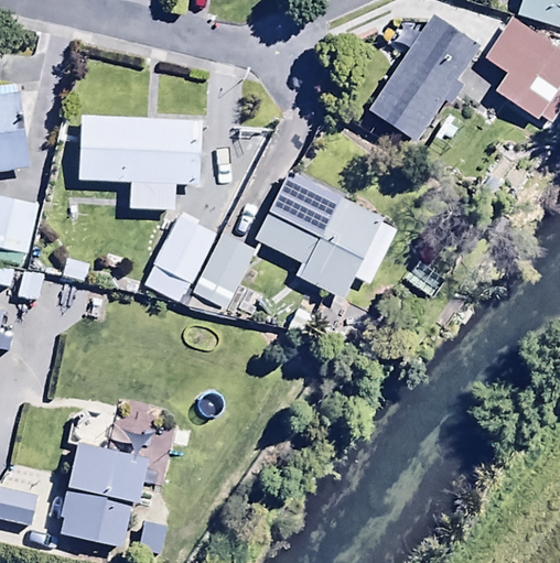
[(519,0),(516,14),(559,26),(559,0),(519,0)]
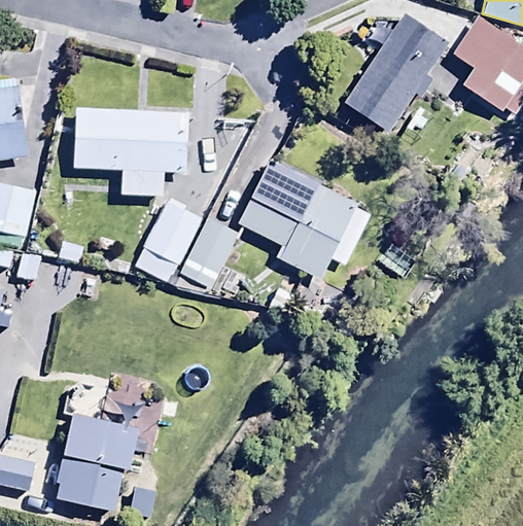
[(448,40),(406,11),(344,101),(387,131),(415,91),(421,96),(432,78),(425,73),(448,40)]
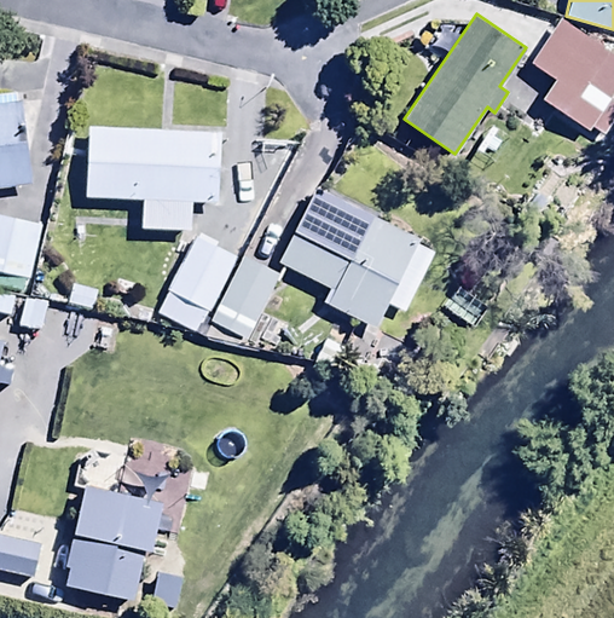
[(613,48),(559,15),(532,65),(554,79),(542,99),(591,128),(594,123),(606,132),(613,119),(613,97),(612,96),(613,93),(613,48)]
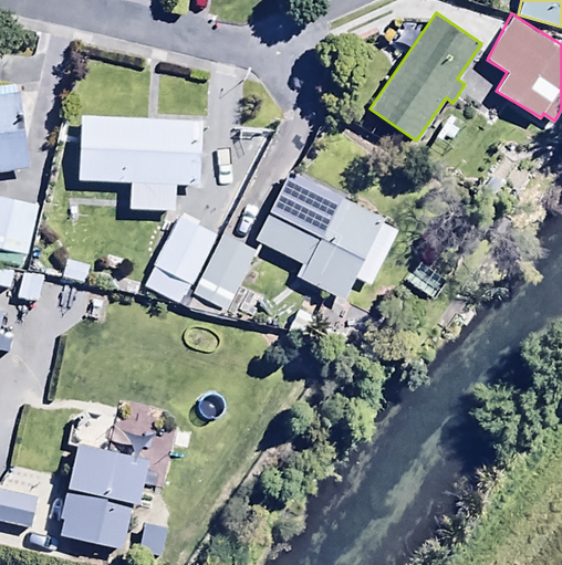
[(0,173),(27,169),(16,81),(0,82),(0,173)]
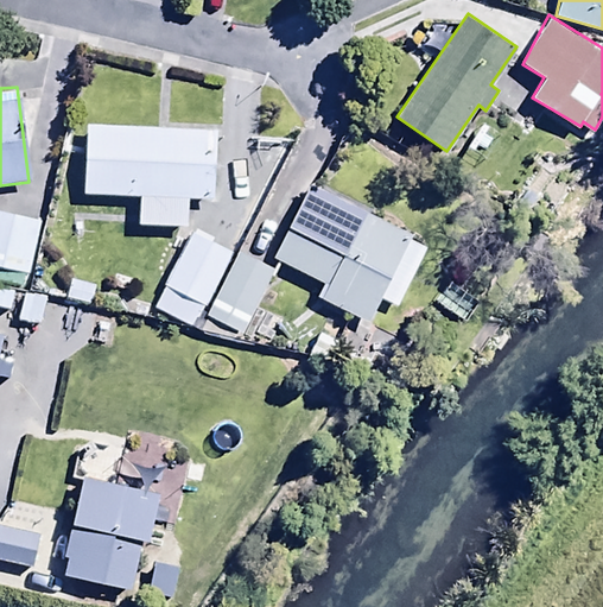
[(219,128),(91,122),(86,195),(141,197),(140,223),(190,226),(191,197),(215,198),(219,128)]
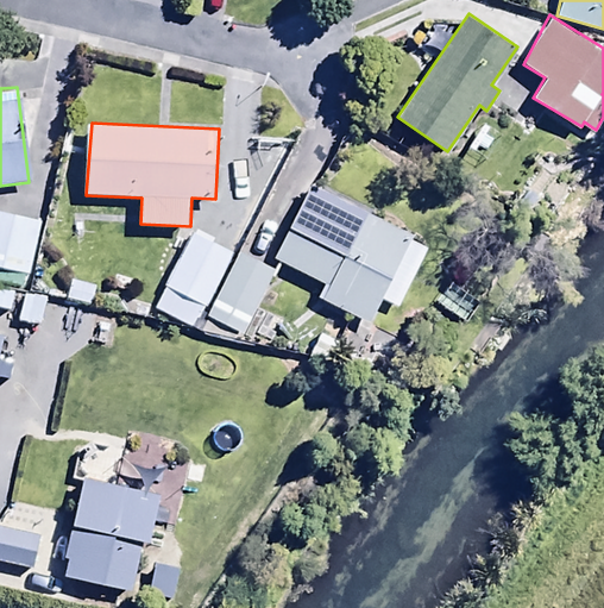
[(354,229),(303,200),(274,254),(327,284),(320,299),(367,325),(381,302),(392,309),(428,246),(364,211),(354,229)]
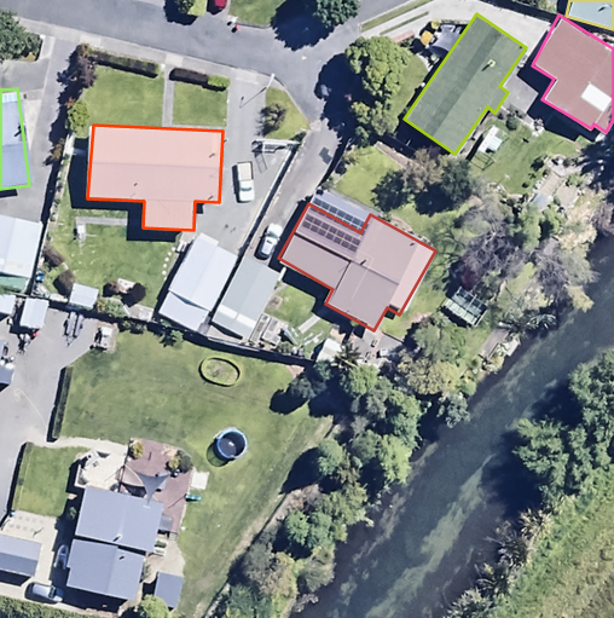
[(44,224),(0,214),(0,288),(30,294),(44,224)]
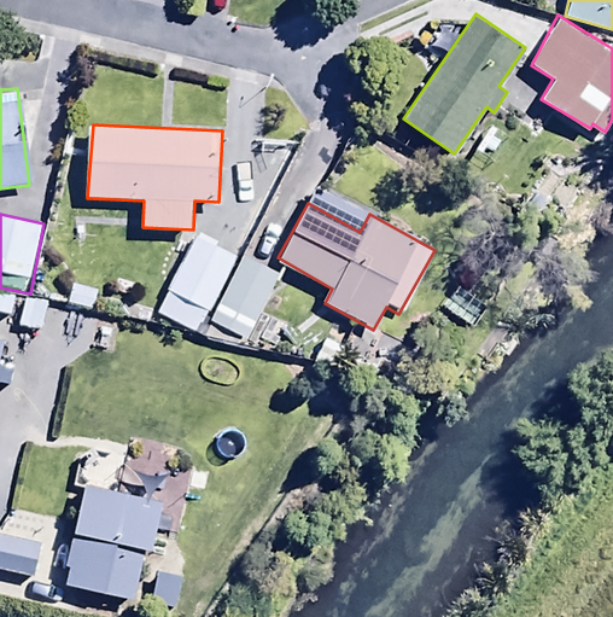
[(239,255),(197,233),(157,312),(199,333),(239,255)]
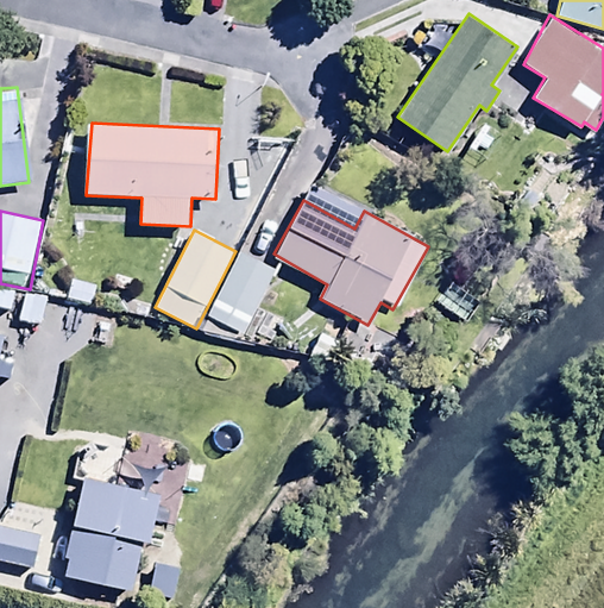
[(278,267),(239,249),(208,317),(247,334),(278,267)]
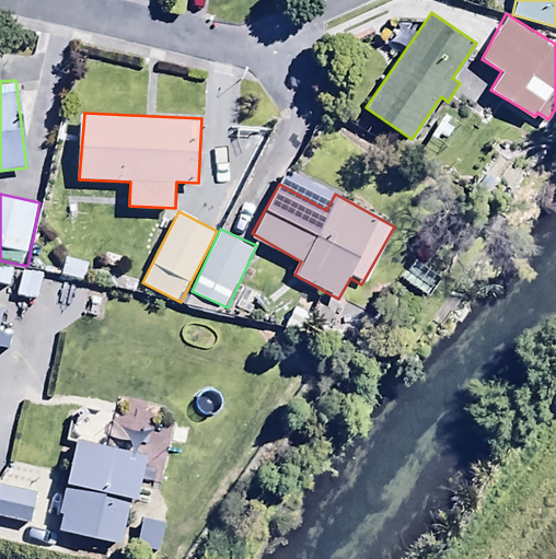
[(14,270),(0,266),(0,288),(9,290),(14,270)]
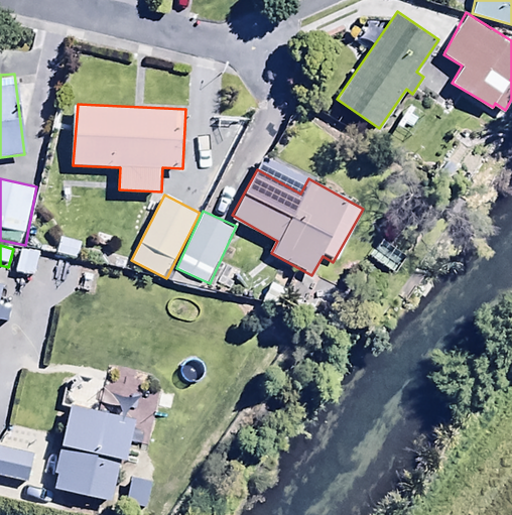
[(0,317),(8,319),(10,309),(1,307),(7,280),(0,278),(0,317)]
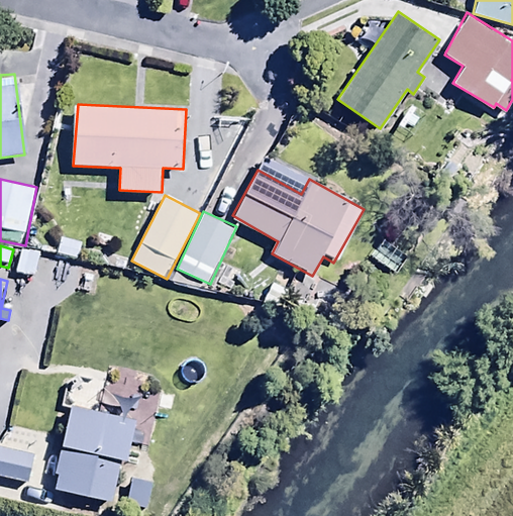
[(134,420),(72,403),(54,473),(57,474),(54,486),(108,501),(120,456),(124,457),(134,420)]
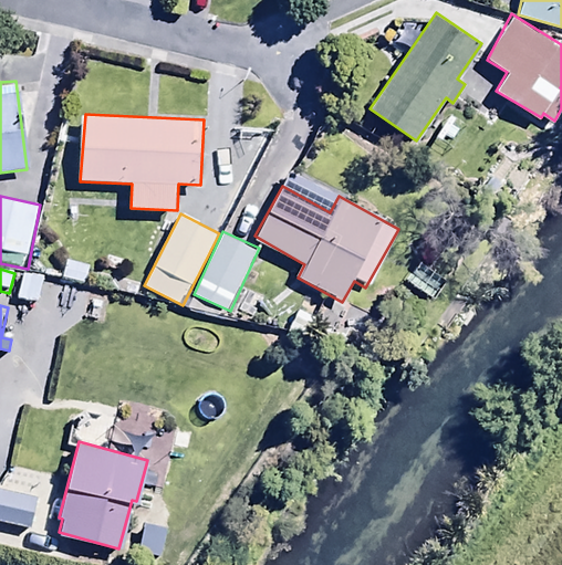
[(37,498),(0,488),(0,523),(29,530),(37,498)]
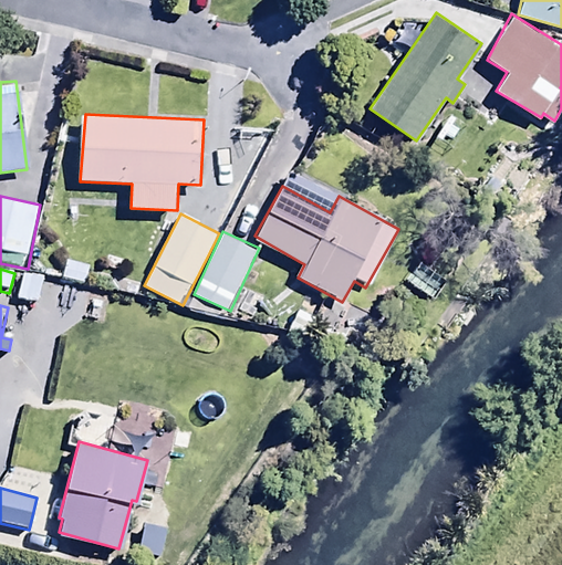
All buildings are outlined.
